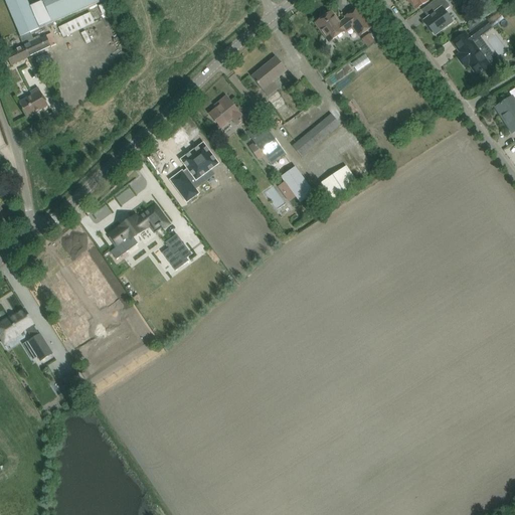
[(26,0),(4,0),(20,36),(30,32),(39,29),(38,28),(29,7),(26,0)]
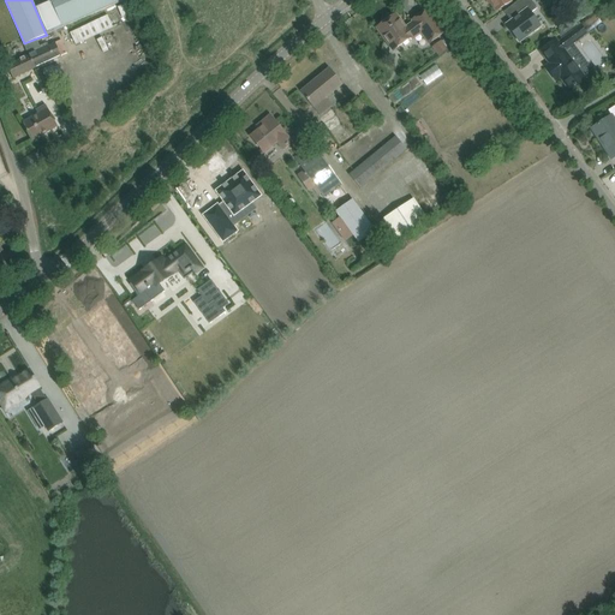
[(51,0),(52,1),(35,9),(46,34),(63,27),(124,0),(51,0)]
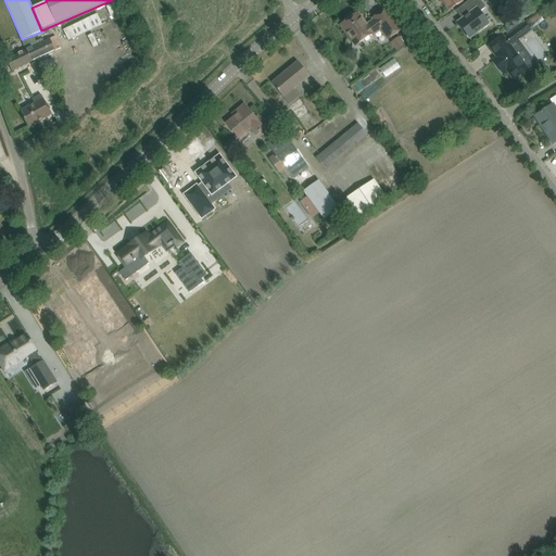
[(118,0),(114,2),(117,12),(125,10),(121,0),(118,0)]
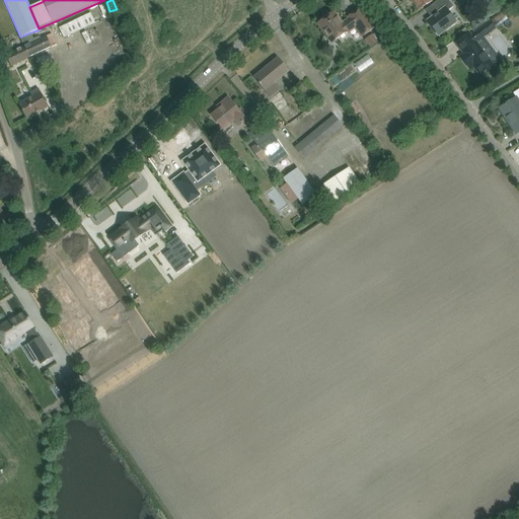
[(410,0),(413,4),(414,4),(418,10),(433,0),(432,0),(410,0)]
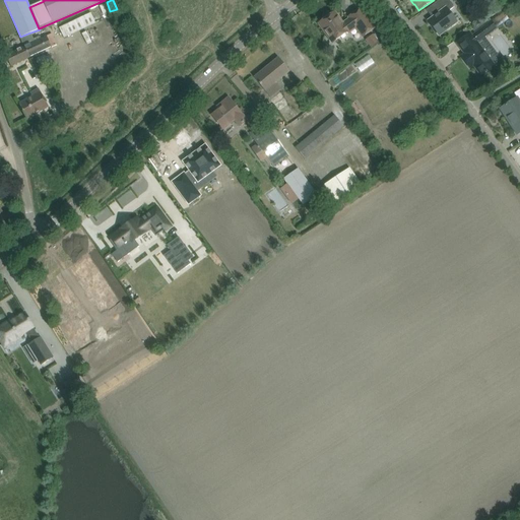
[(432,18),(428,21),(434,28),(435,27),(439,33),(437,34),(439,36),(447,29),(453,25),(457,22),(448,10),(449,10),(454,6),(449,0),(439,0),(432,5),(433,6),(434,5),(439,12),(432,18)]
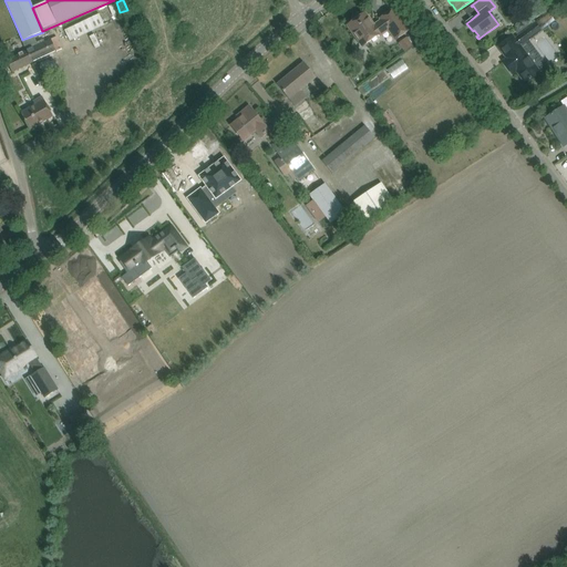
[(409,30),(393,9),(380,19),(381,20),(373,26),(364,13),(347,26),(362,47),(380,34),(379,33),(387,29),(395,40),(409,30)]
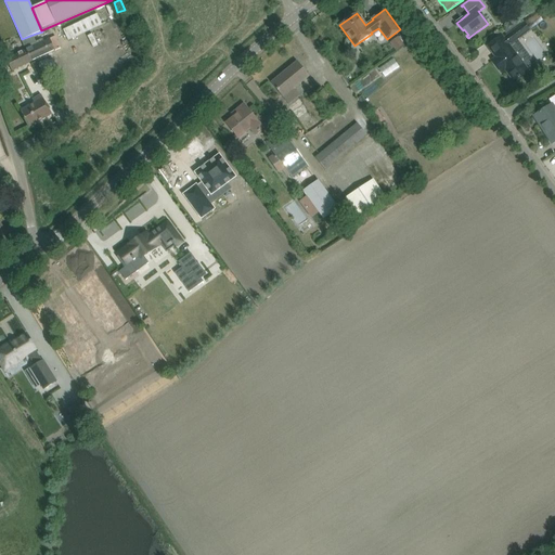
[(103,10),(98,13),(98,14),(63,29),(68,40),(108,22),(103,10)]
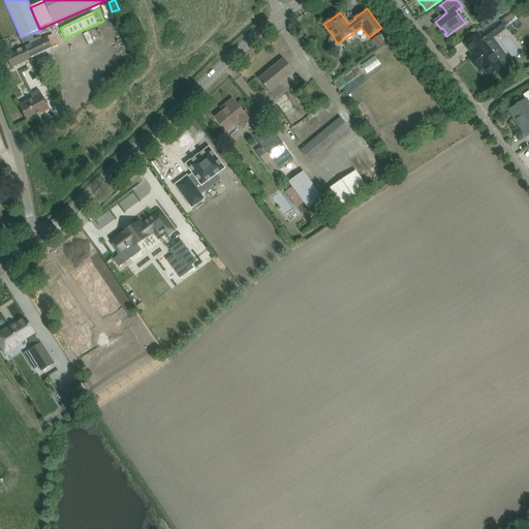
[(470,58),(474,64),(478,70),(483,67),(490,78),(503,67),(486,44),(505,29),(499,21),(498,22),(496,19),(481,30),(484,32),(480,35),(479,33),(465,44),(473,55),(470,58)]
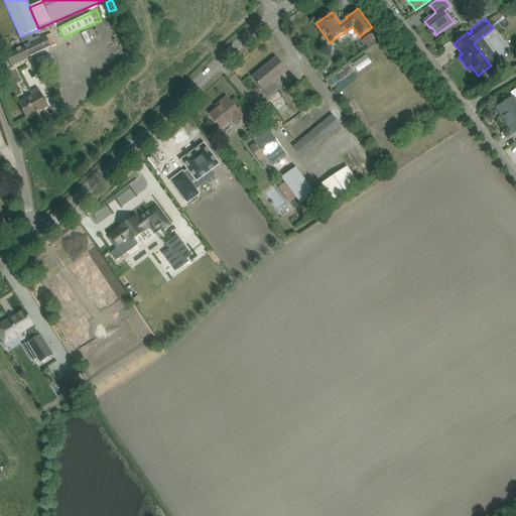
[(94,27),(89,29),(93,40),(98,39),(94,27)]
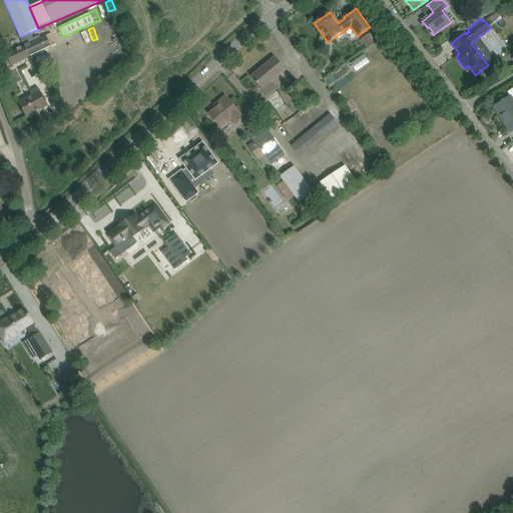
[(20,36),(19,37),(20,38),(24,46),(29,57),(56,44),(51,33),(41,39),(40,36),(39,35),(33,38),(30,32),(20,36)]
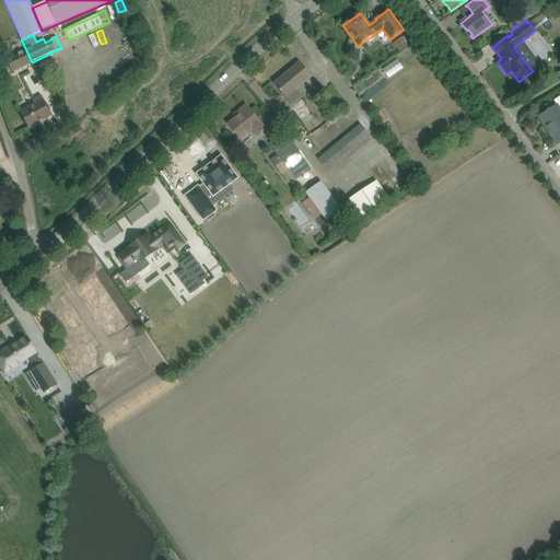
[(401,37),(393,43),(399,51),(408,45),(401,37)]
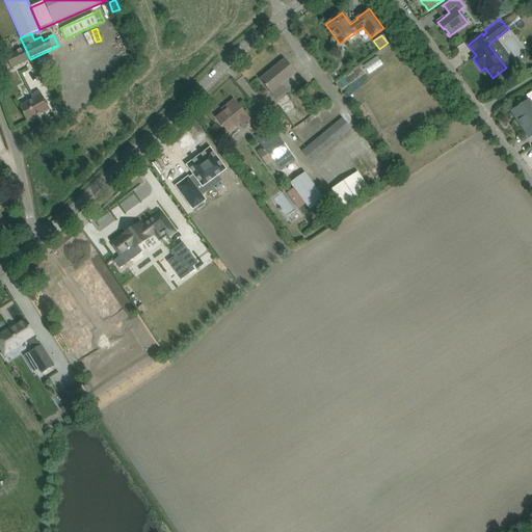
[(11,68),(30,59),(25,48),(4,57),(5,60),(8,59),(11,68)]
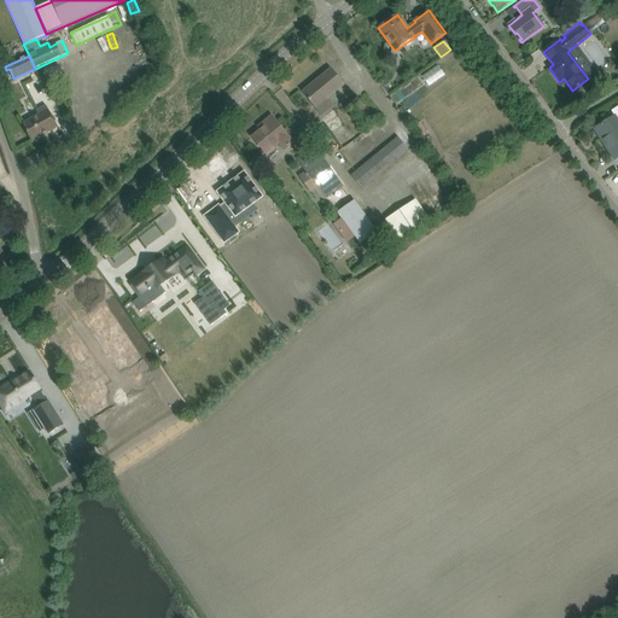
[(430,70),(436,81),(453,71),(447,60),(430,70)]
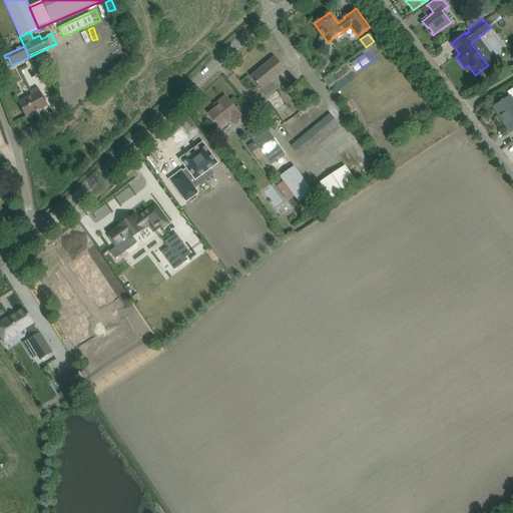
[(287,71),(275,57),(250,76),(267,97),(278,88),(273,83),(287,71)]
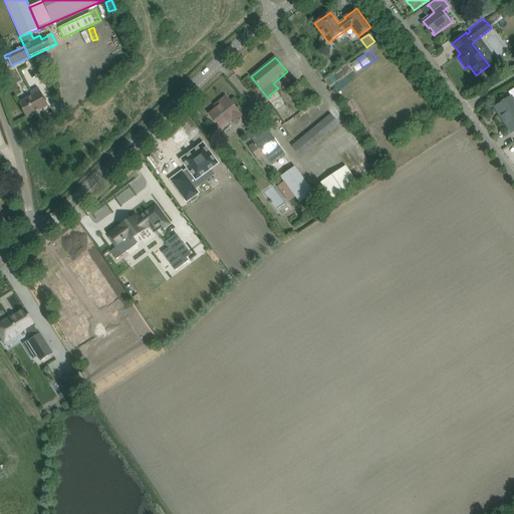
[(323,69),(319,71),(323,79),(327,77),(323,69)]
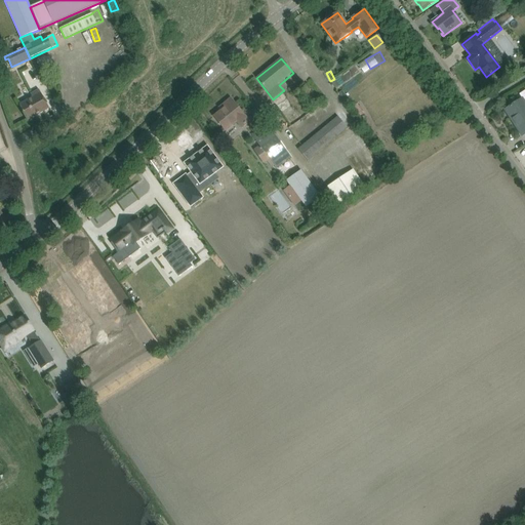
[(32,97),(19,105),(28,120),(49,109),(39,89),(31,94),(32,97)]
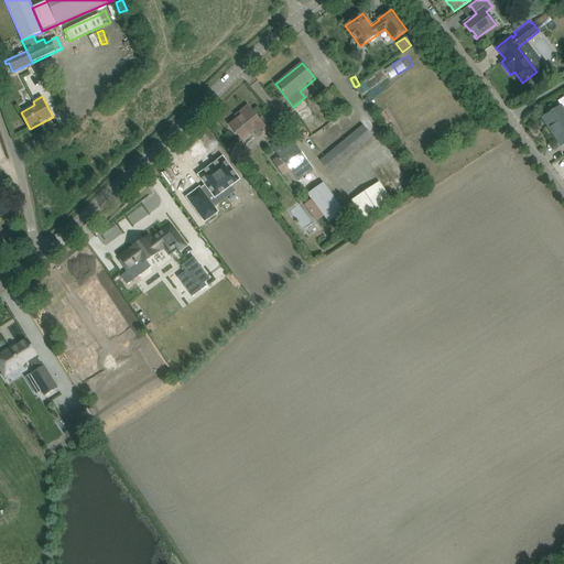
[(548,115),(543,118),(561,145),(563,143),(563,97),(557,101),(561,107),(550,114),(548,115)]
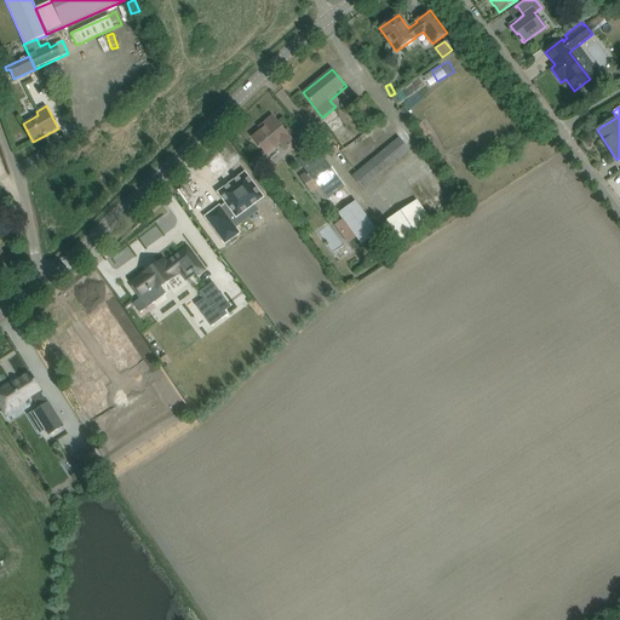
[(253,138),(265,154),(280,143),(286,150),(294,144),(287,136),(288,136),(273,118),(263,125),(265,127),(253,138)]
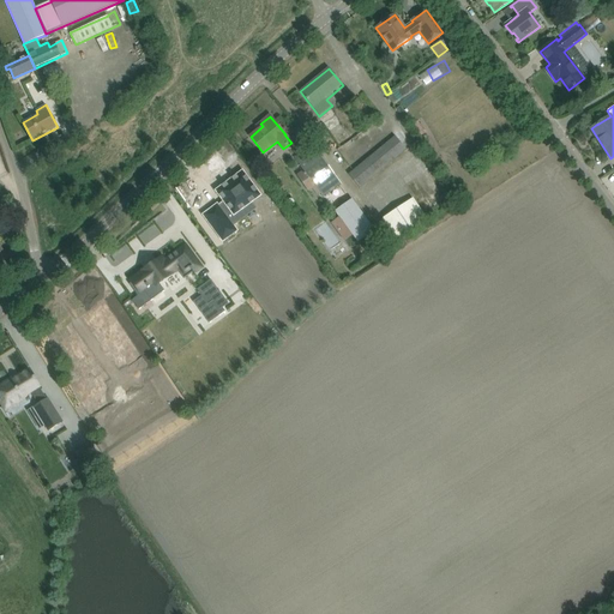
[(360,188),(407,150),(396,136),(349,175),(360,188)]
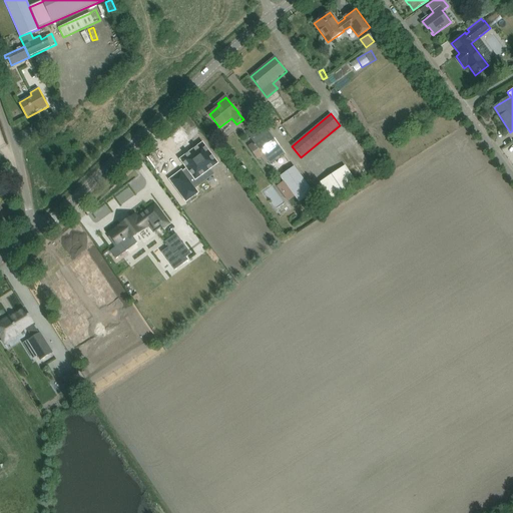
[(258,160),(264,155),(271,165),(286,153),(264,123),(248,134),(253,141),(247,146),(258,160)]
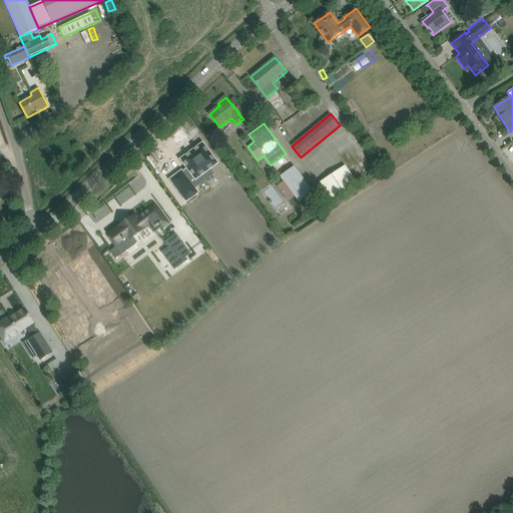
[(363,136),(358,139),(369,156),(374,153),(363,136)]
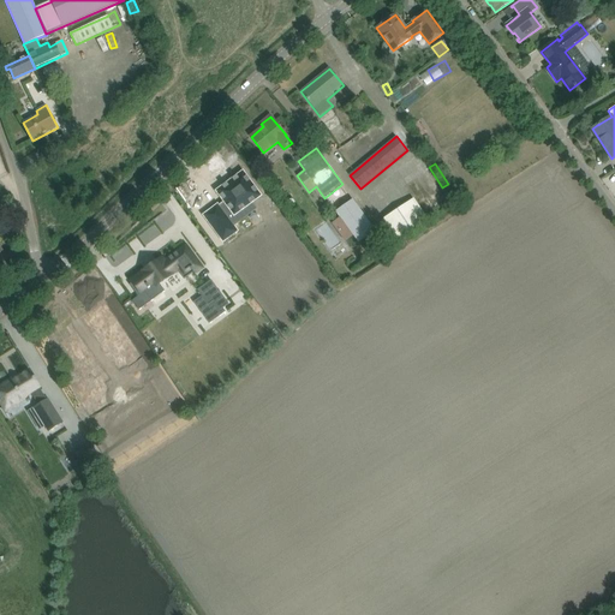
[(216,204),(202,214),(222,240),(236,231),(227,219),(233,214),(228,209),(245,197),(250,203),(260,195),(242,171),(215,191),(224,201),(218,206),(216,204)]
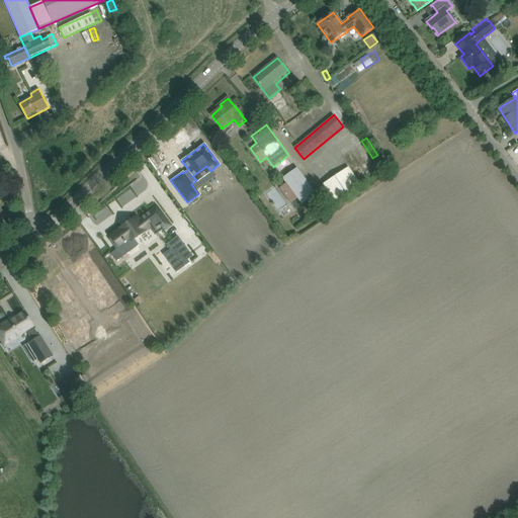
[(349,167),(323,185),(334,202),(360,184),(349,167)]
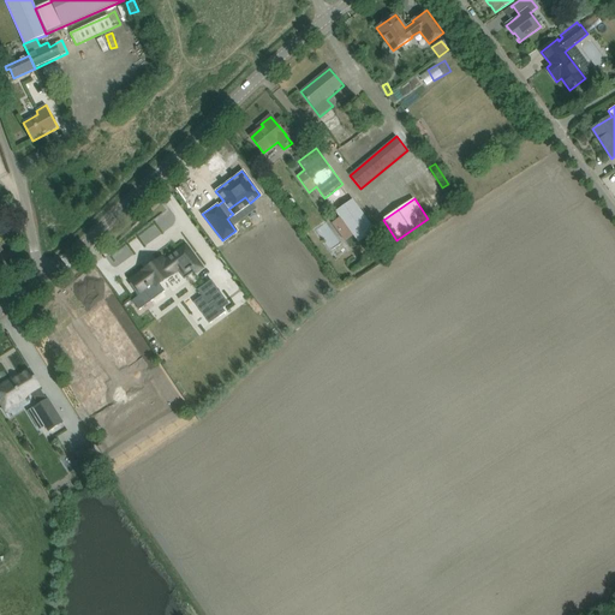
[(378,239),(353,201),(336,212),(358,244),(360,243),(364,240),(368,246),(378,239)]
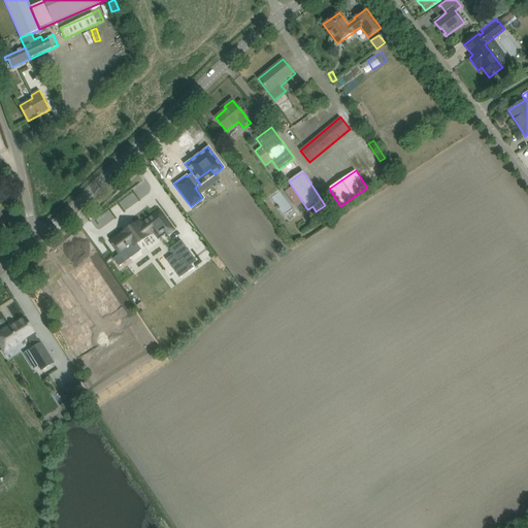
[(114,242),(111,244),(119,254),(125,250),(131,258),(141,250),(136,243),(153,232),(158,239),(166,233),(166,234),(172,230),(159,211),(141,225),(139,223),(123,235),(122,234),(112,240),(114,242)]
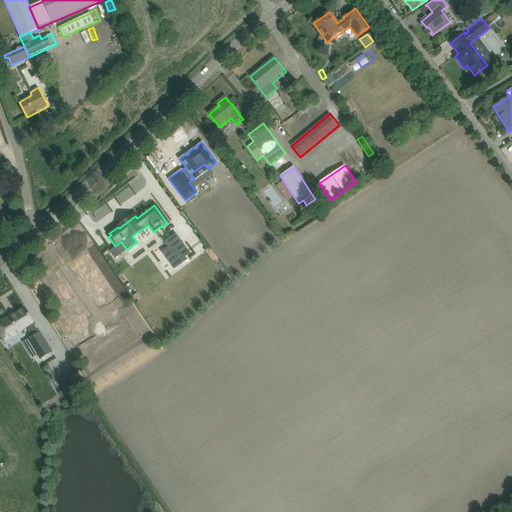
[(168,247),(161,252),(174,270),(188,260),(185,256),(189,253),(175,234),(164,242),(168,247)]
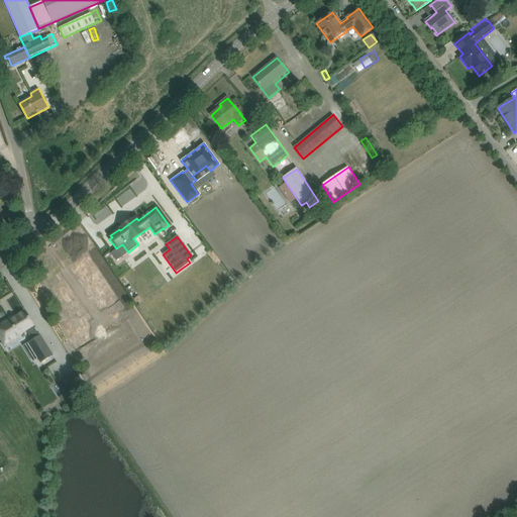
[(32,325),(24,312),(11,321),(9,319),(0,325),(0,332),(0,333),(0,332),(0,337),(4,344),(14,338),(13,337),(25,329),(32,340),(27,343),(40,364),(54,355),(40,335),(39,336),(32,325)]
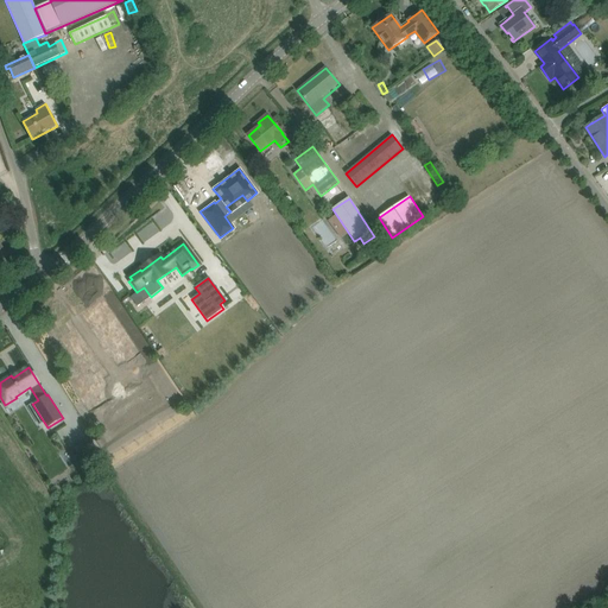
[(83,443),(75,449),(80,456),(88,451),(83,443)]
